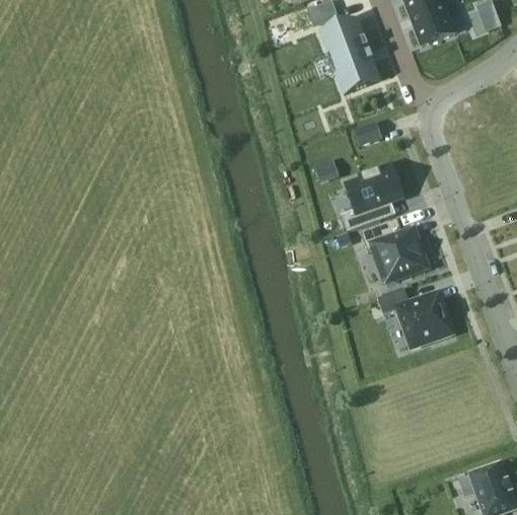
[(403,0),(420,46),(453,32),(441,0),(403,0)]
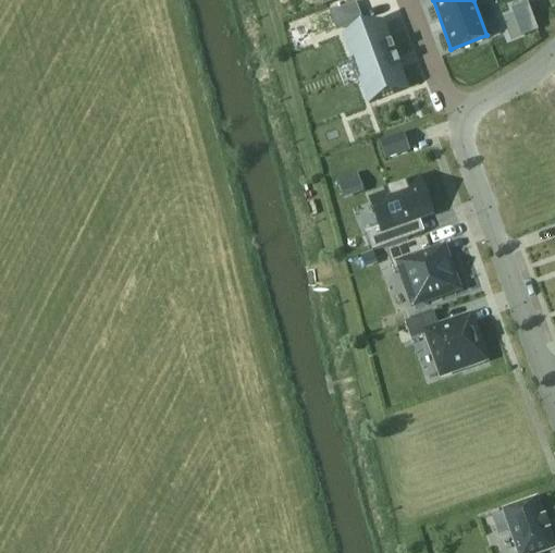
[(353,2),(336,8),(343,24),(359,19),(353,2)]
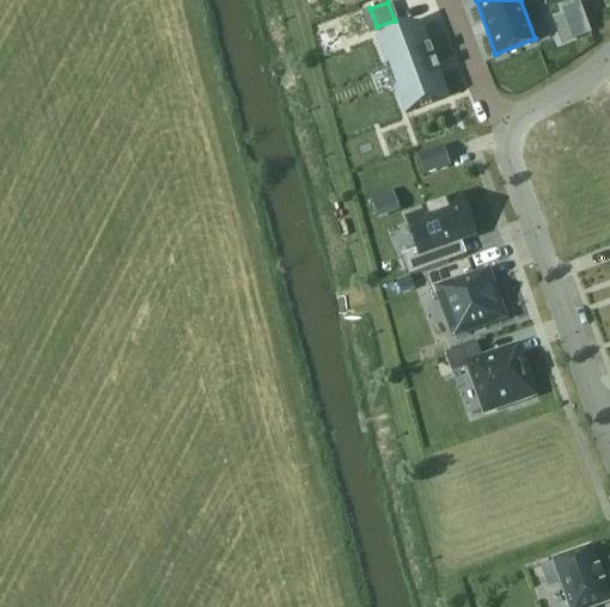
[(440,93),(415,22),(372,37),(380,61),(385,60),(394,83),(389,85),(398,109),(440,93)]
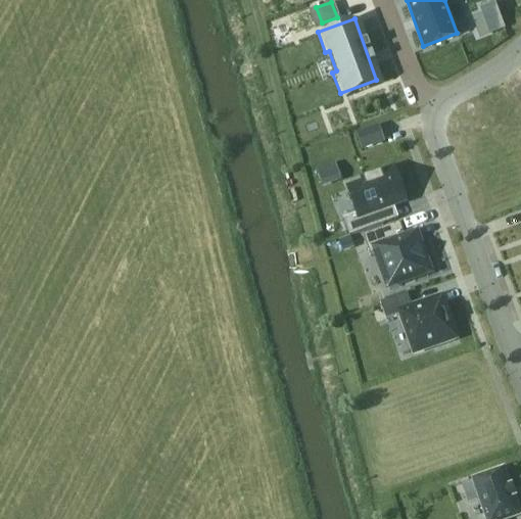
[(323,163),(316,166),(322,180),(328,177),(323,163)]
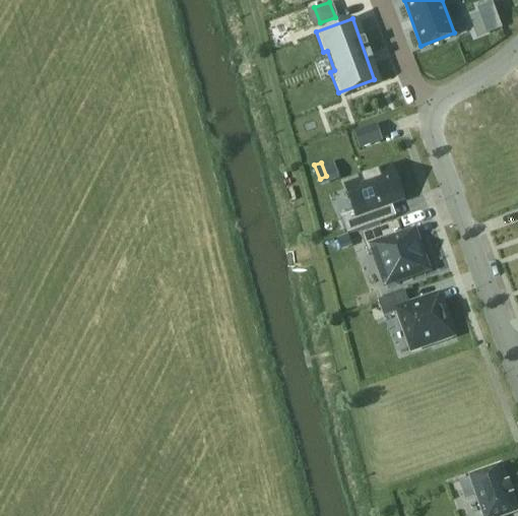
[(361,181),(345,186),(354,209),(340,214),(346,232),(378,220),(373,207),(401,197),(395,181),(397,178),(394,170),(391,169),(390,166),(379,170),(378,167),(359,174),(361,181)]
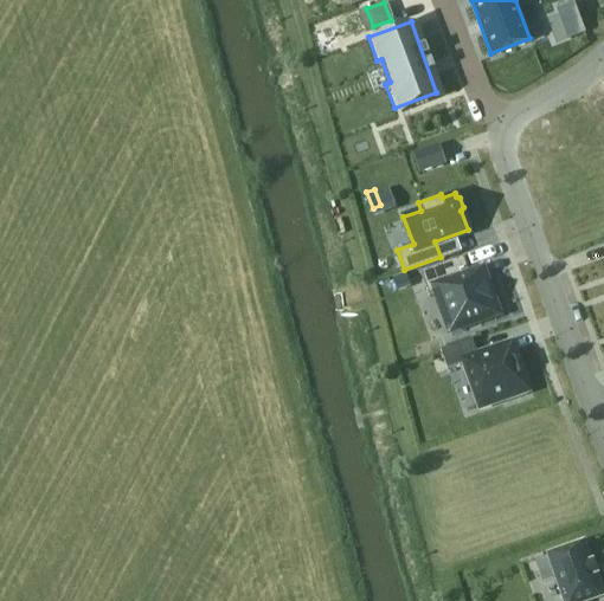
[(462,254),(419,270),(428,292),(435,290),(449,329),(498,311),(481,266),(468,271),(462,254)]
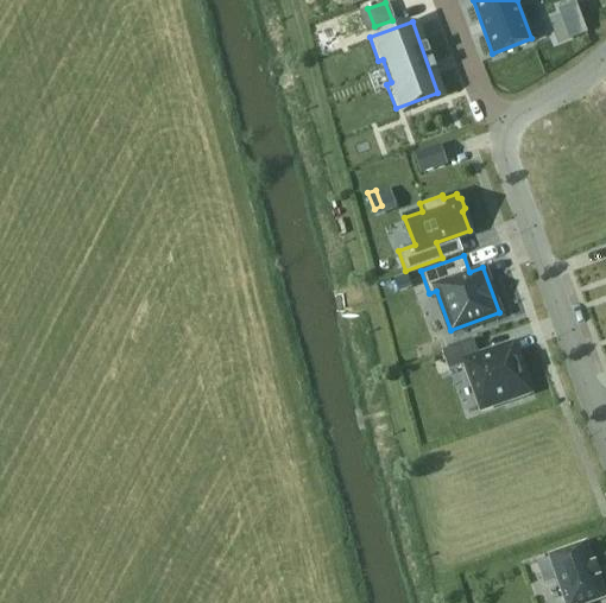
[(469,338),(439,349),(444,368),(466,361),(481,404),(504,397),(505,400),(526,392),(510,344),(475,357),(469,338)]
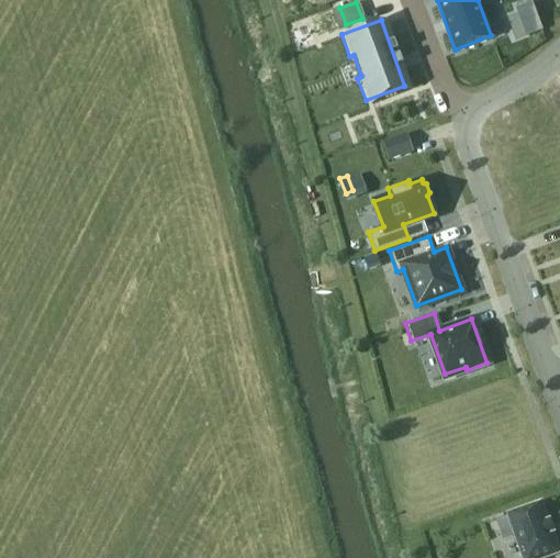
[(545,516),(540,501),(506,512),(523,557),(539,557),(558,550),(551,532),(552,531),(548,519),(546,520),(545,516)]
